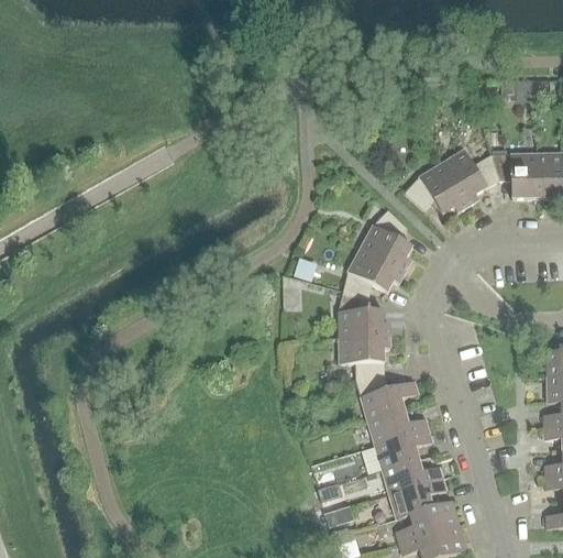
[(534,79),(515,80),(515,97),(516,104),(536,102),(536,100),(534,89),(534,79)]
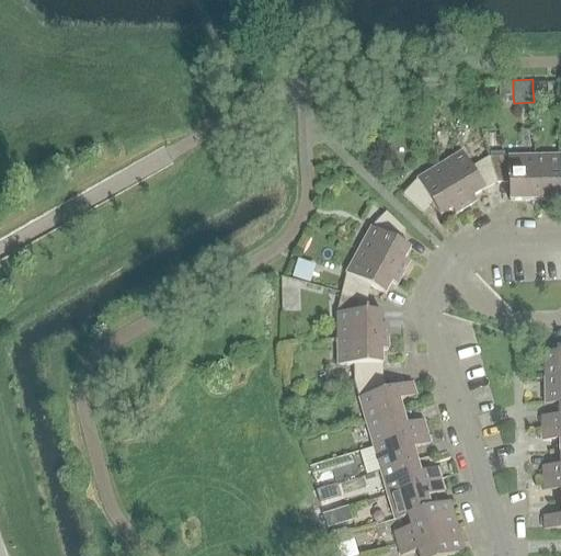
[(533,89),(547,89),(547,79),(533,79),(533,89)]
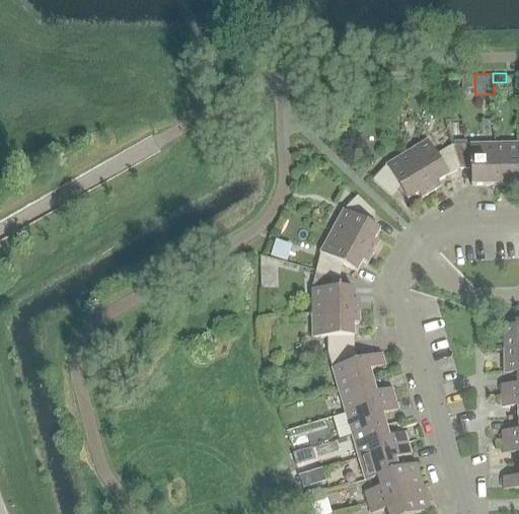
[(474,74),(461,74),(462,90),(474,89),(474,74)]
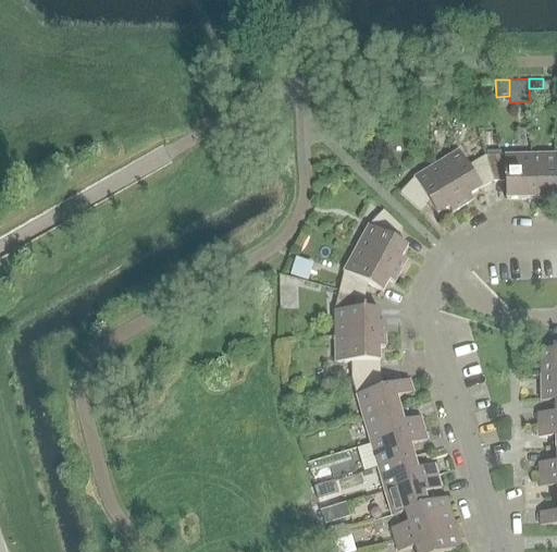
[(543,88),(529,88),(530,99),(544,99),(544,88),(543,88)]
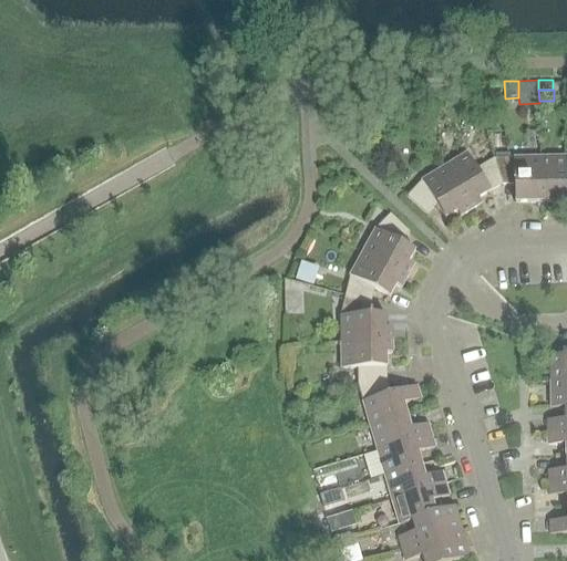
[(478,195),(494,185),(502,180),(494,154),(476,165),(466,149),(444,163),(471,206),(481,200),(478,195)]
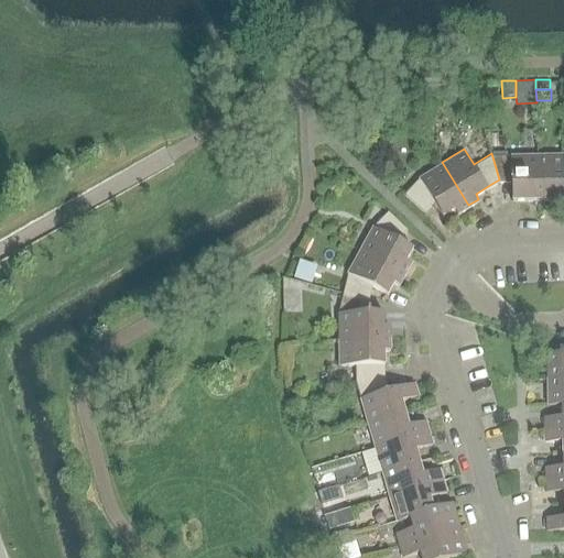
[(491,153),(499,179),(511,179),(512,197),(538,197),(538,152),(491,153)]
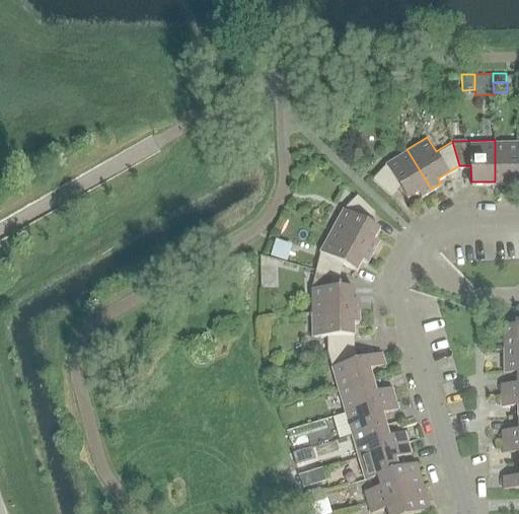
[(518,180),(517,140),(495,140),(495,181),(518,180)]
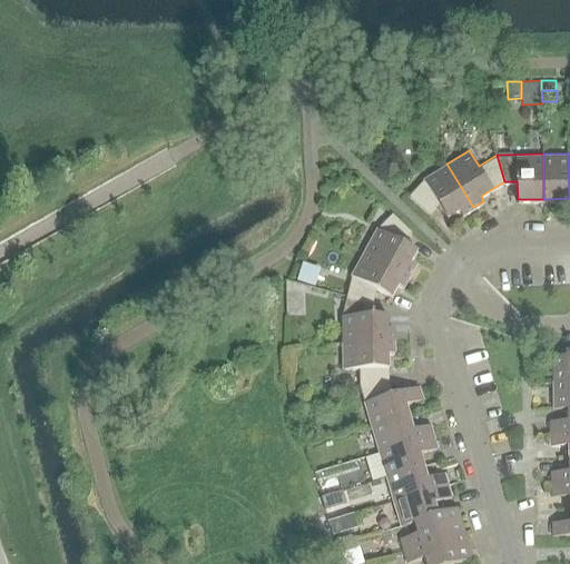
[(429,211),(431,208),(439,201),(448,216),(459,209),(462,214),(473,207),(446,164),(424,178),(409,194),(429,211)]
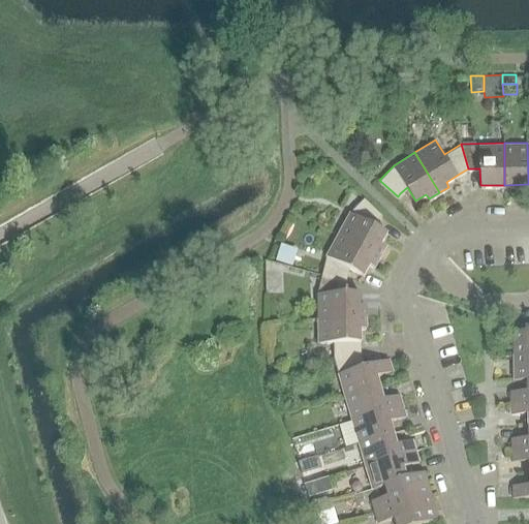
[(372,222),(382,213),(364,195),(350,211),(338,232),(380,254),(385,244),(380,242),(386,230),(372,222)]
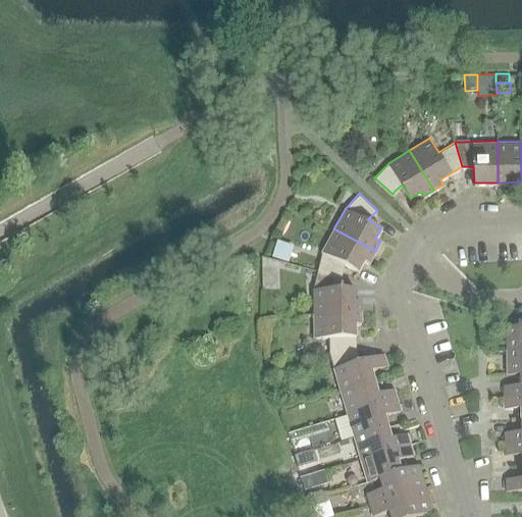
[(345,262),(359,269),(364,258),(369,261),(375,251),(333,228),(322,250),(317,268),(342,274),(345,262)]
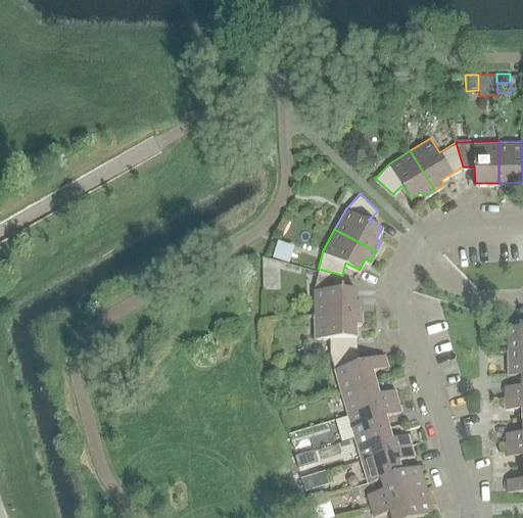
[(313,288),(314,312),(362,311),(361,299),(355,299),(355,287),(339,287),(342,275),(318,269),(313,288)]
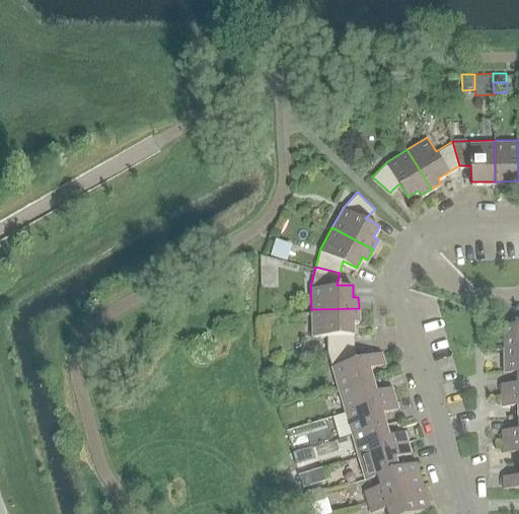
[(326,334),(326,349),(354,345),(353,320),(359,319),(359,308),(311,309),(311,334),(326,334)]
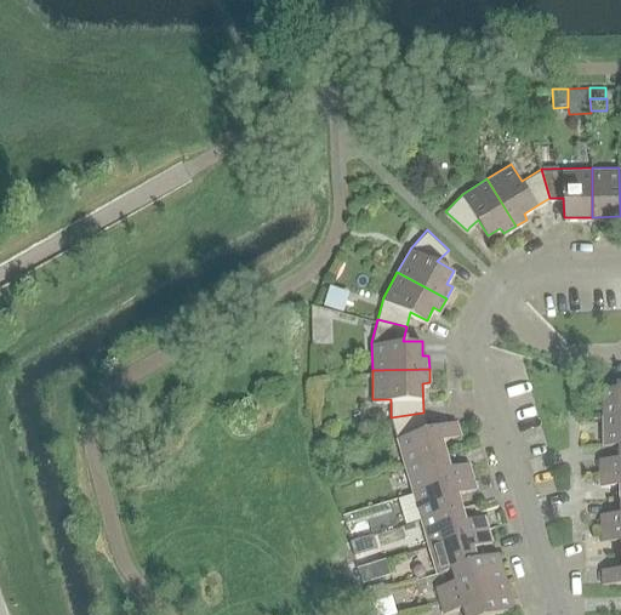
[(620,385),(602,386),(603,414),(620,413),(620,385)]
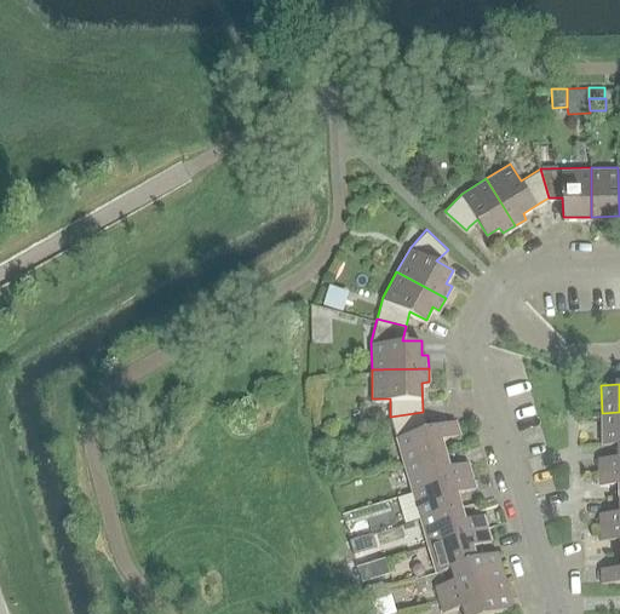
[(455,418),(448,420),(428,426),(423,412),(390,417),(403,463),(445,451),(441,437),(459,432),(455,418)]
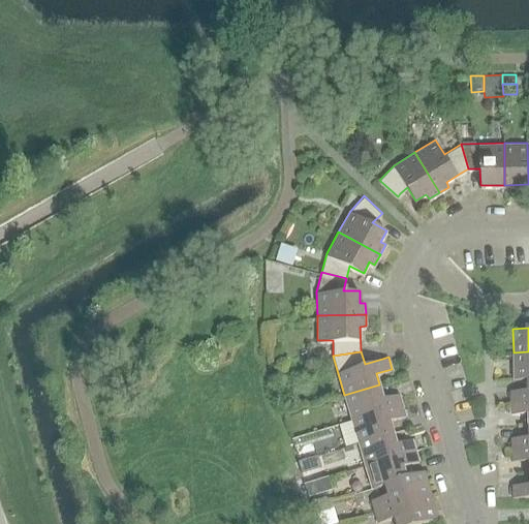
[(514,377),(526,377),(526,376),(528,375),(528,351),(514,352),(514,377)]
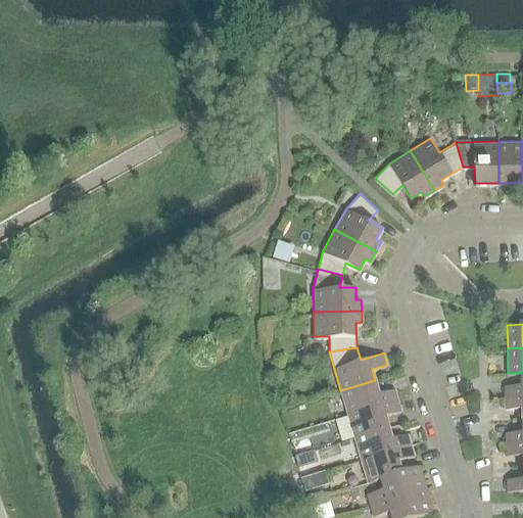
[(505,384),(505,395),(522,394),(522,371),(520,372),(520,373),(521,383),(505,384)]
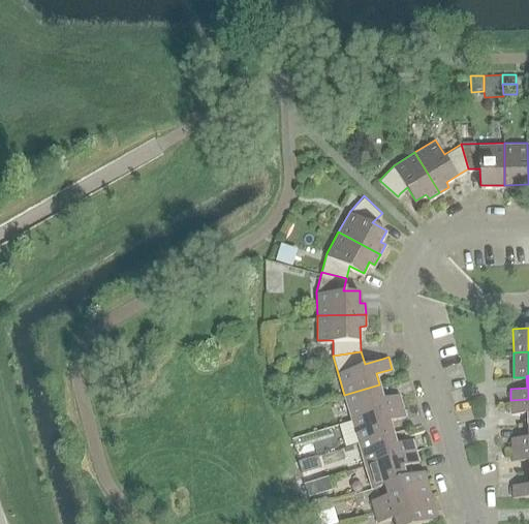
[(344,395),(350,418),(402,403),(399,392),(382,396),(379,384),(344,395)]
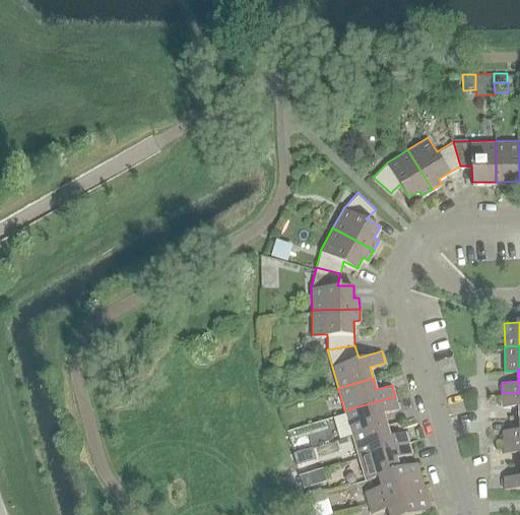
[(518,404),(518,415),(519,415),(519,392),(502,393),(502,404),(518,404)]
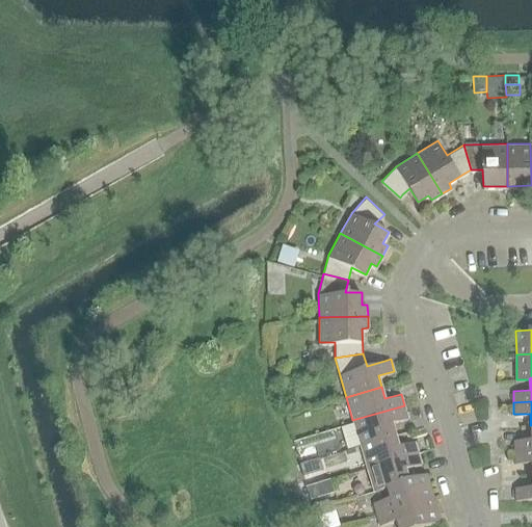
[(352,420),(360,443),(395,432),(392,421),(407,416),(404,405),(352,420)]
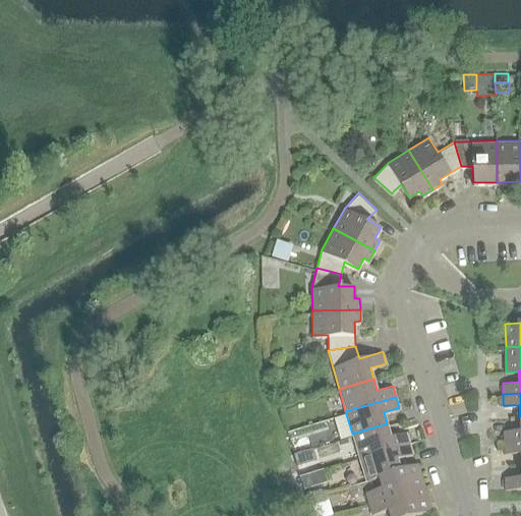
[(504,428),(504,440),(520,440),(520,416),(519,416),(520,428),(504,428)]
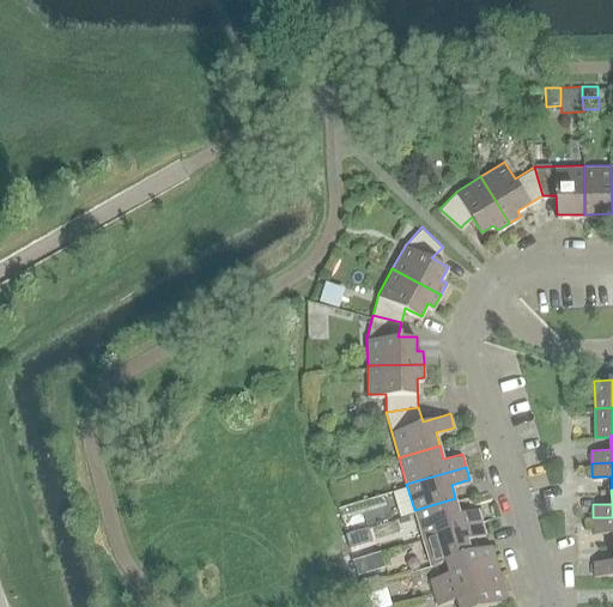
[(414,510),(422,536),(481,519),(478,507),(459,511),(455,498),(414,510)]
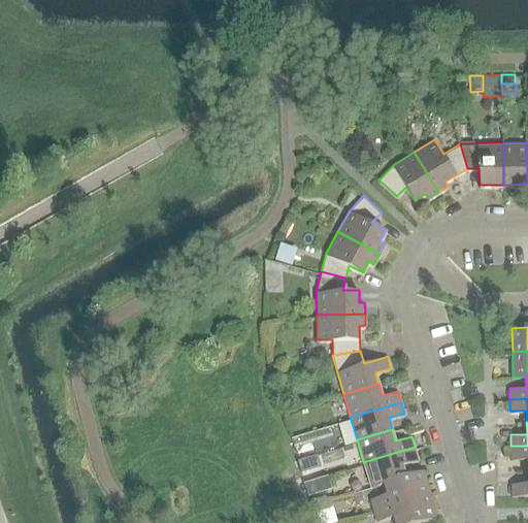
[(527,457),(527,469),(527,468),(527,446),(510,446),(510,458),(527,457)]
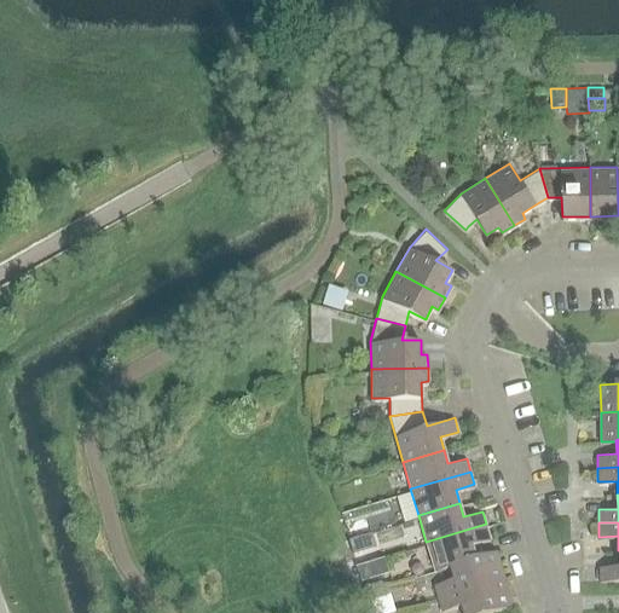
[(434,568),(449,565),(449,564),(475,556),(475,555),(472,543),(490,537),(486,524),(426,542),(434,568)]
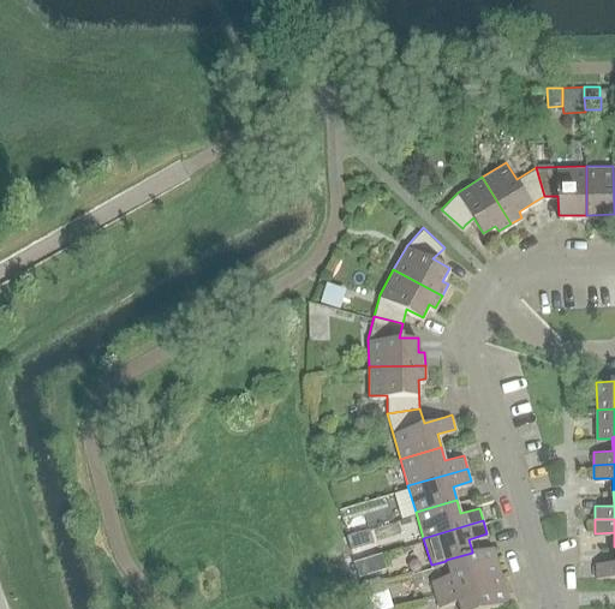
[(347,532),(347,533),(351,547),(352,547),(360,544),(356,530),(347,532)]
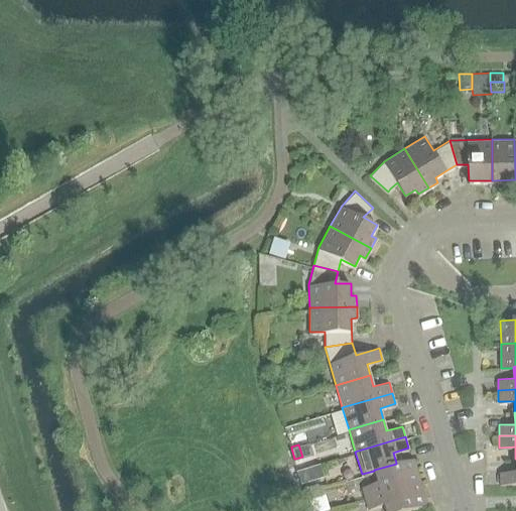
[(361,486),(365,496),(420,481),(413,458),(396,463),(396,464),(374,470),(374,471),(377,481),(361,486)]
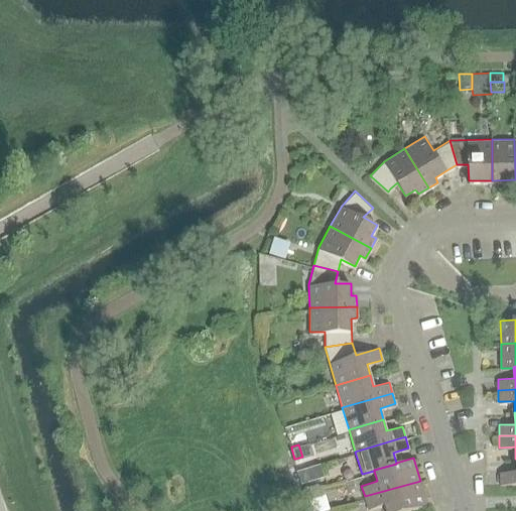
[(515,458),(515,459),(515,471),(500,471),(500,483),(515,482),(515,458)]
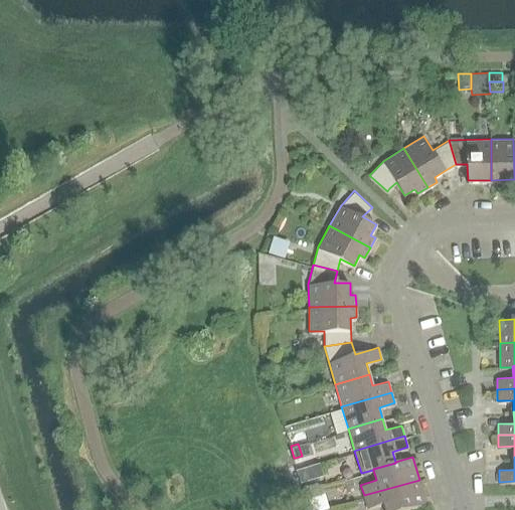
[(319,462),(297,469),(301,481),(323,474),(319,462)]
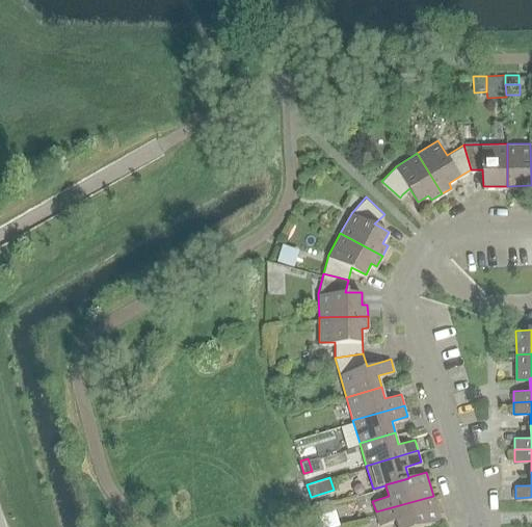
[(395,519),(397,526),(411,526),(440,519),(433,496),(376,511),(379,523),(395,519)]
